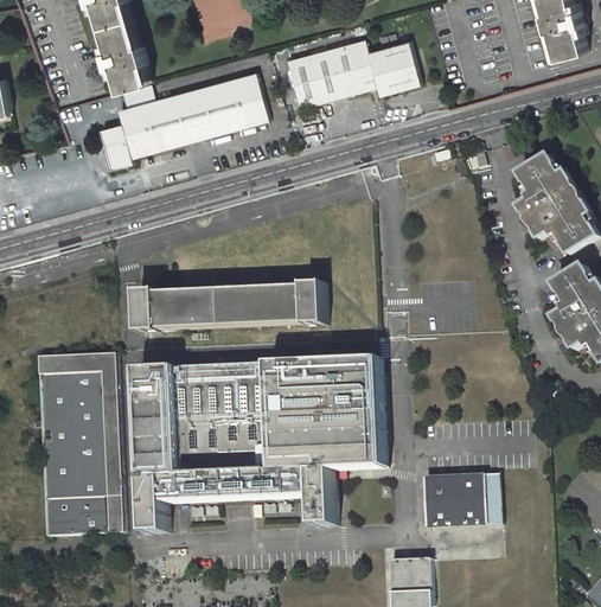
[(101,25),(128,18),(122,0),(88,0),(93,13),(97,12),(101,25)]
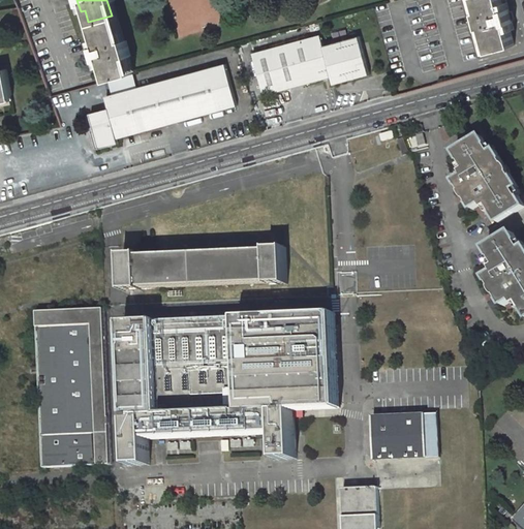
[(497,0),(472,0),(475,11),(473,11),(478,28),(480,27),(487,52),(510,45),(505,30),(510,29),(502,3),(499,3),(497,0)]
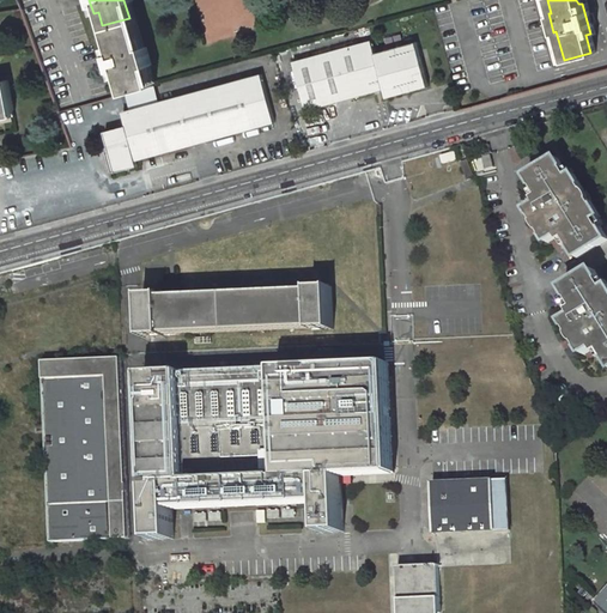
[(129,18),(102,25),(107,43),(103,44),(113,77),(116,76),(121,92),(149,84),(141,60),(145,60),(139,42),(137,43),(129,18)]
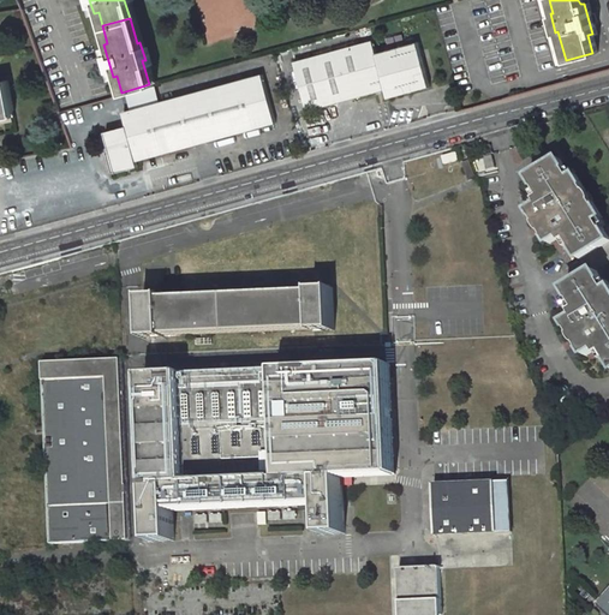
[(370,54),(366,40),(288,63),(302,111),(375,90),(380,89),(383,99),(425,87),(417,57),(416,51),(412,42),(370,54)]
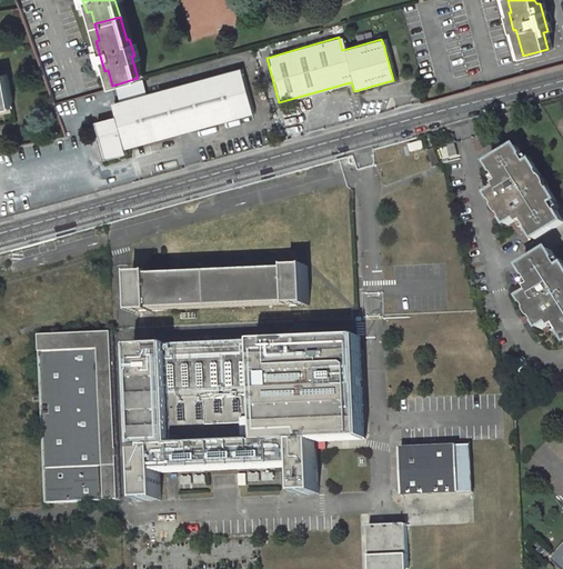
[(252,112),(240,68),(111,105),(114,118),(94,123),(104,160),(126,155),(123,149),(252,112)]
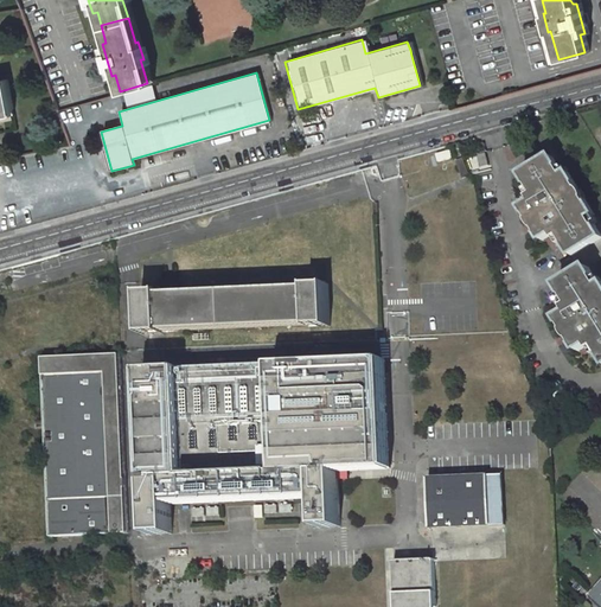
[(445,151),(430,154),(433,161),(447,158),(445,151)]
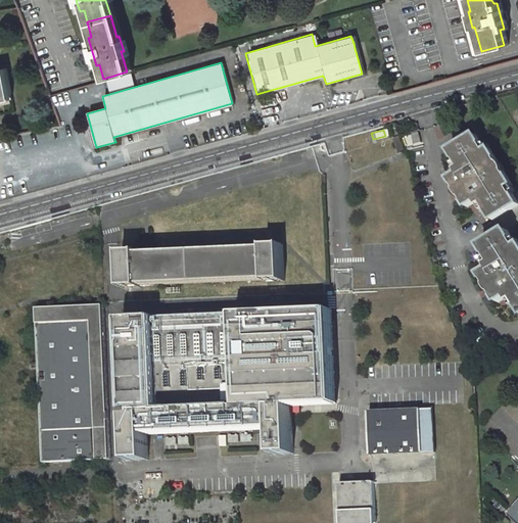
[(414,132),(408,133),(410,143),(416,142),(414,132)]
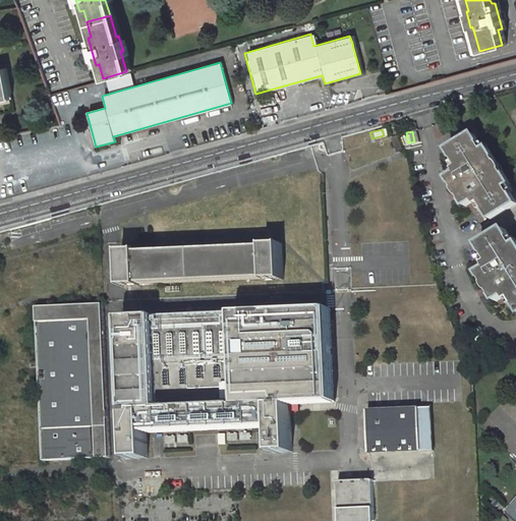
[(453,173),(445,179),(462,207),(470,201),(473,206),(477,203),(488,220),(513,204),(503,187),(506,185),(483,149),(480,151),(470,134),(444,150),(455,167),(450,169),(453,173)]
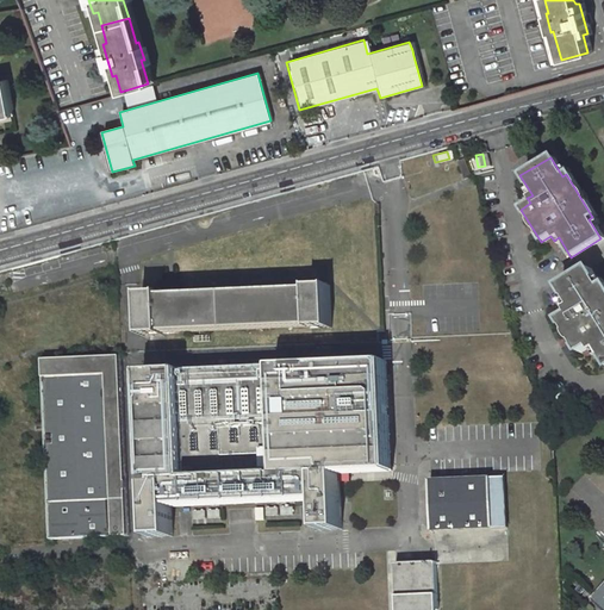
[(460,160),(453,162),(460,180),(467,176),(460,160)]
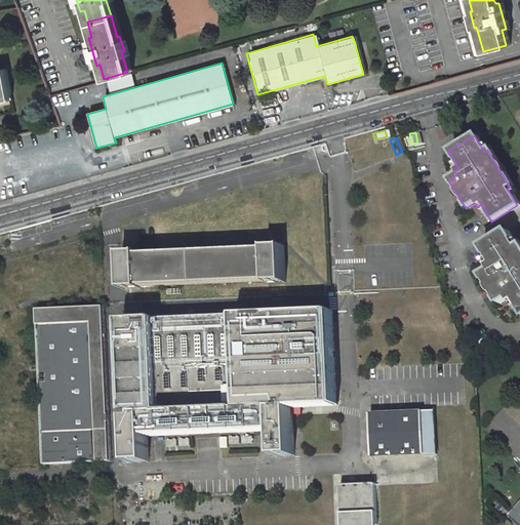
[(487,271),(479,276),(496,304),(505,298),(508,303),(512,300),(519,313),(519,248),(518,246),(515,248),(505,231),(479,247),(489,264),(485,267),(487,271)]
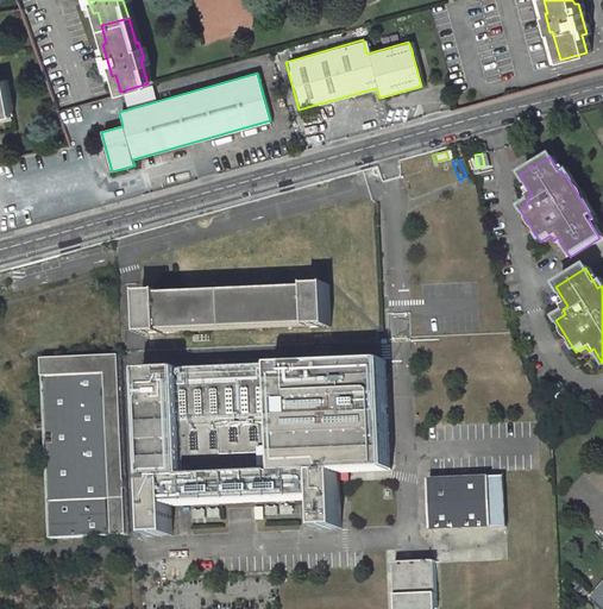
[(326,327),(324,286),(303,286),(303,289),(162,295),(156,295),(156,293),(136,294),(138,336),(158,334),(158,332),(305,326),(305,328),(326,327)]
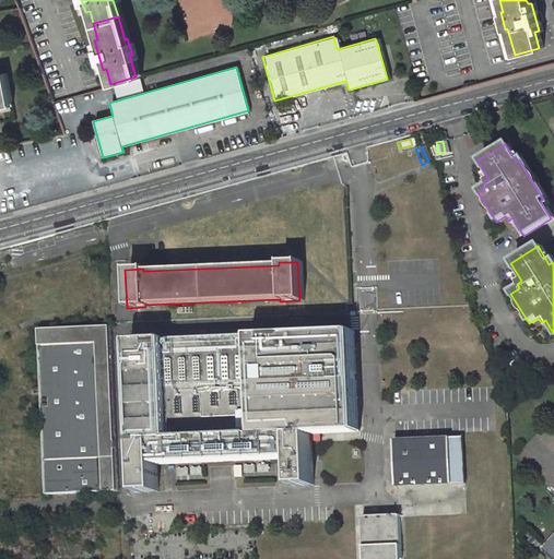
[(114,491),(106,326),(35,330),(43,495),(114,491)]
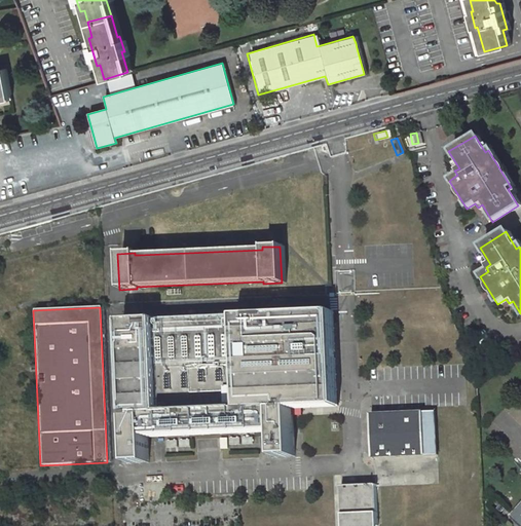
[(329,312),(119,322),(125,463),(144,462),(143,437),(159,436),(270,431),(270,440),(270,444),(271,457),(291,456),(289,412),(289,408),(333,406),(329,312)]
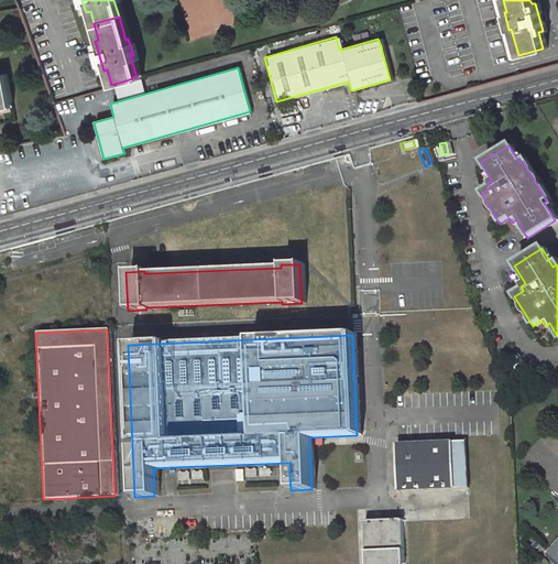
[(461,443),(392,445),(394,490),(394,491),(462,489),(461,443)]
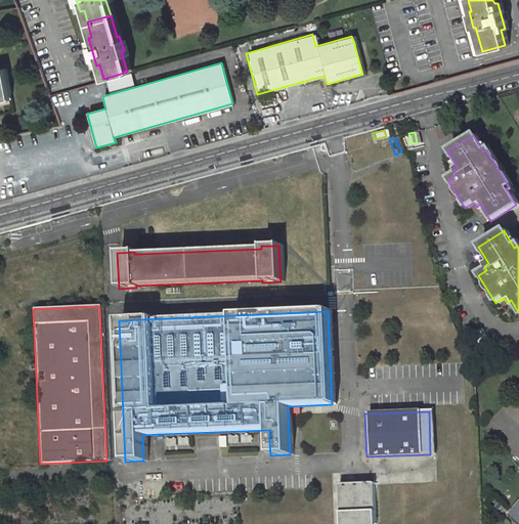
[(328,482),(329,523),(376,523),(375,481),(328,482)]
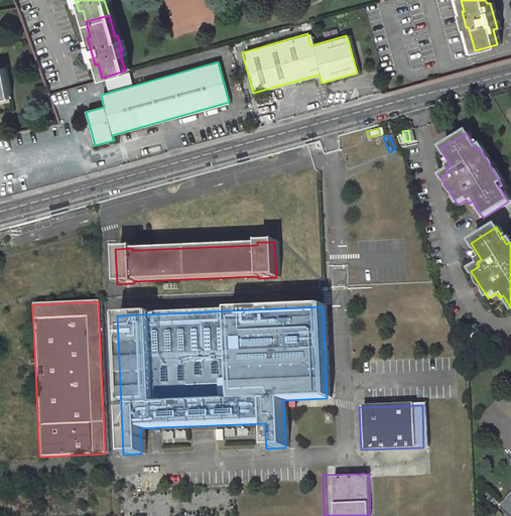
[(510,515),(510,489),(495,507),(502,513),(506,515),(510,515)]
